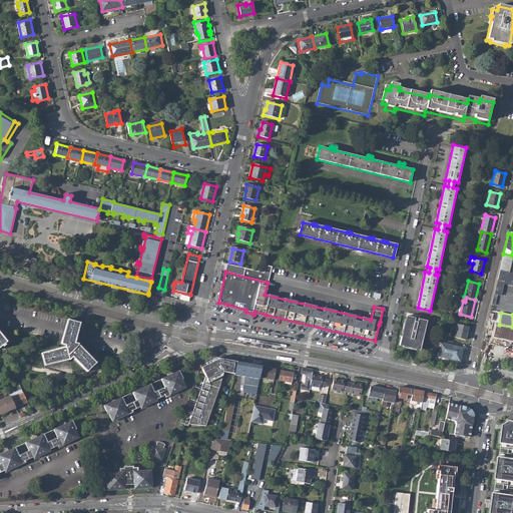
[(400,345),(421,350),(428,320),(407,315),(400,345)]
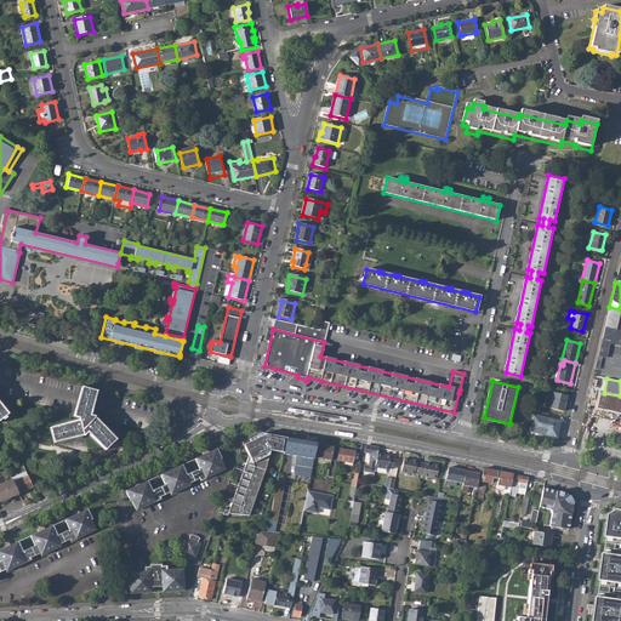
[(97,394),(84,389),(78,420),(74,426),(55,432),(58,444),(85,436),(92,437),(108,453),(117,442),(96,423),(92,419),(97,394)]
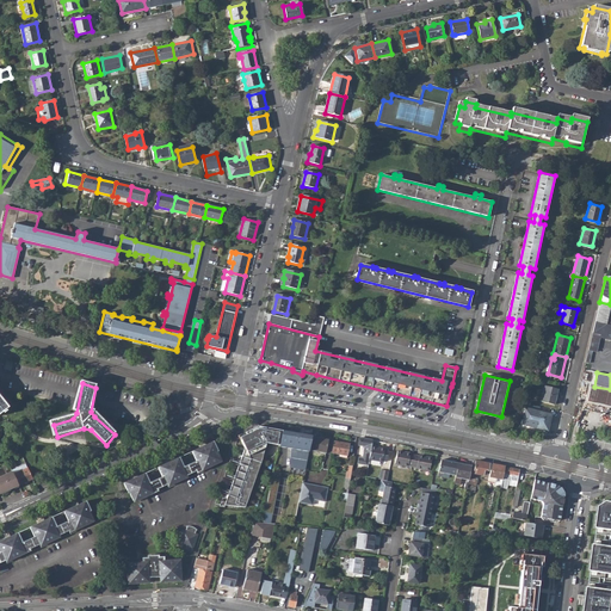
[(542,401),(554,405),(559,388),(545,386),(542,401)]
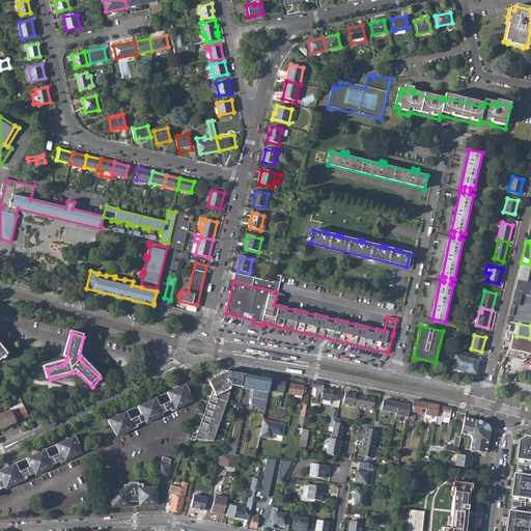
[(479,360),(455,355),(452,368),(476,373),(479,360)]
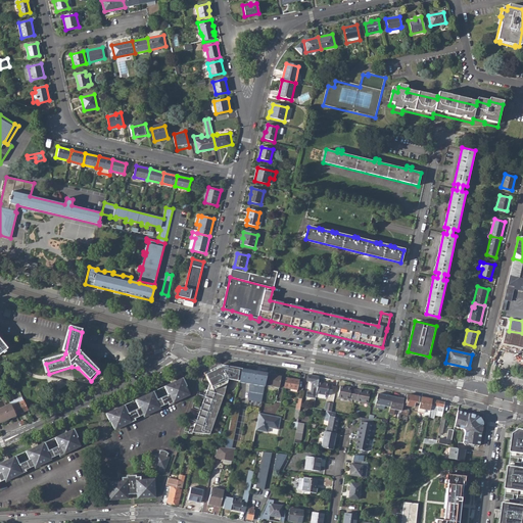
[(205,375),(225,366),(221,365),(204,373),(205,375)]
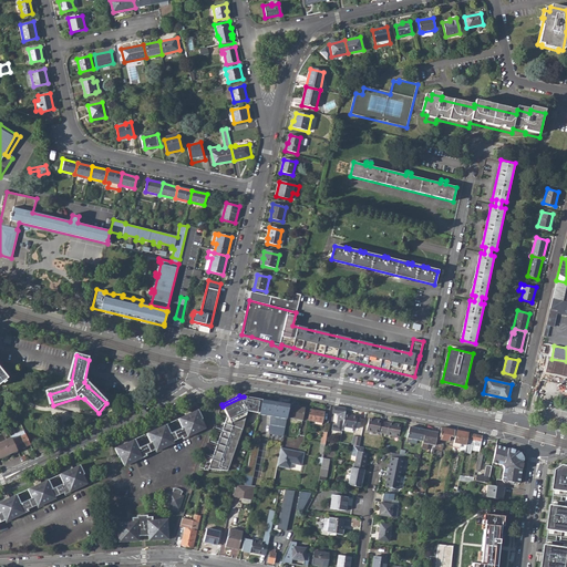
[(259,413),(261,400),(244,397),(223,406),(227,415),(208,468),(227,471),(244,425),(247,411),(259,413)]
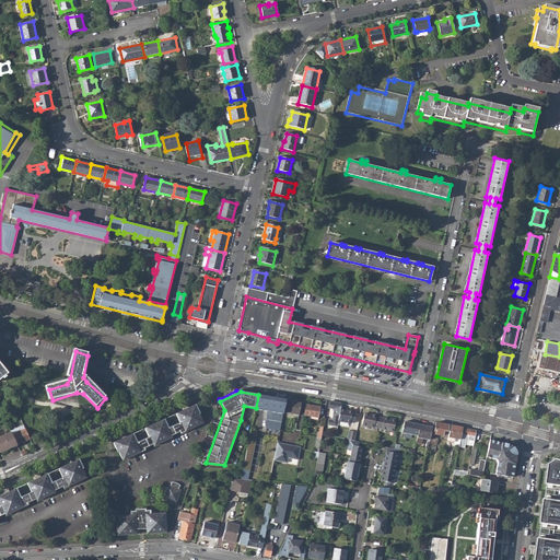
[(283,412),(286,399),(258,395),(256,408),(256,409),(267,411),(266,429),(280,431),(283,412)]
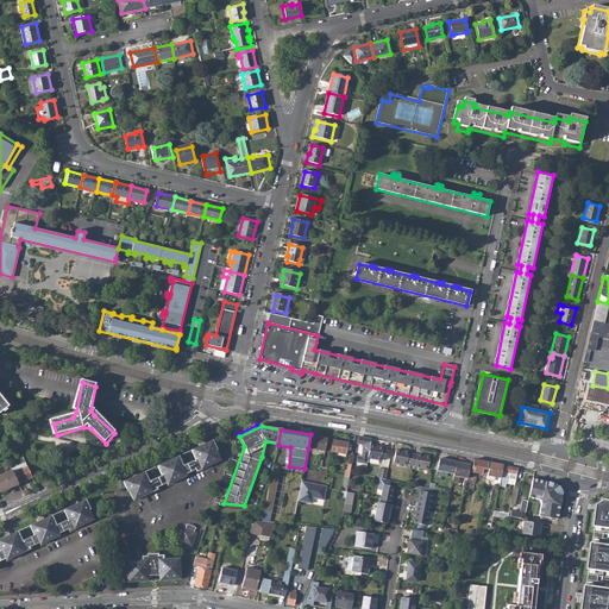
[(325,451),(327,438),(311,434),(308,449),(325,451)]
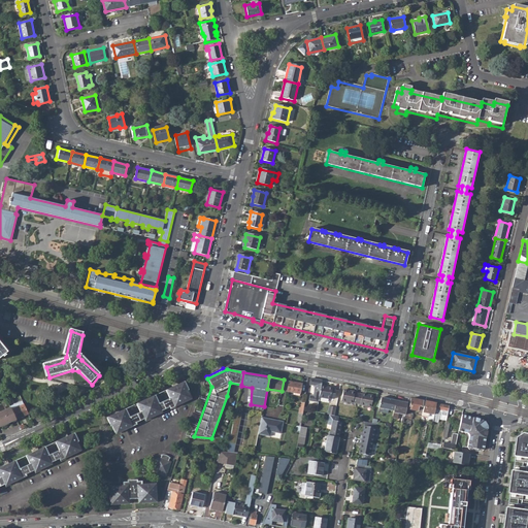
[(315,386),(312,395),(311,395),(309,395),(309,401),(318,402),(319,397),(321,386),(322,380),(311,378),(310,385),(315,386)]
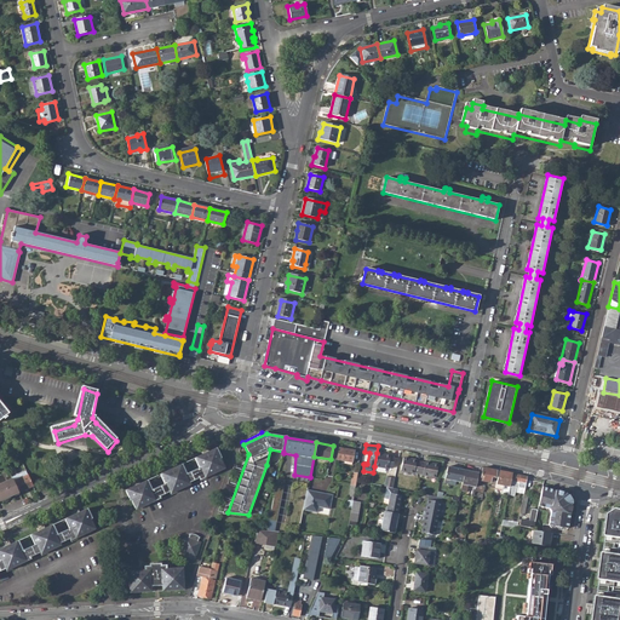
[(355,451),(339,447),(337,459),(345,461),(352,463),(355,451)]
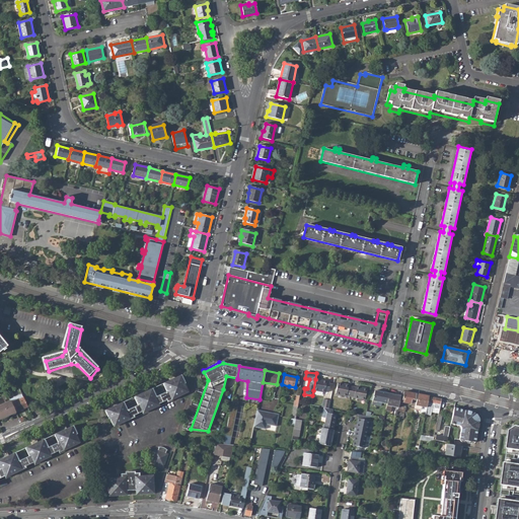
[(143,414),(159,405),(158,403),(167,400),(167,401),(184,394),(183,392),(188,390),(184,383),(186,383),(181,375),(175,378),(169,380),(163,383),(167,391),(156,396),(153,388),(146,391),(141,393),(134,396),(138,404),(128,410),(124,401),(118,404),(112,406),(105,411),(109,419),(114,425),(118,423),(119,425),(135,417),(134,416),(142,412),(143,414)]
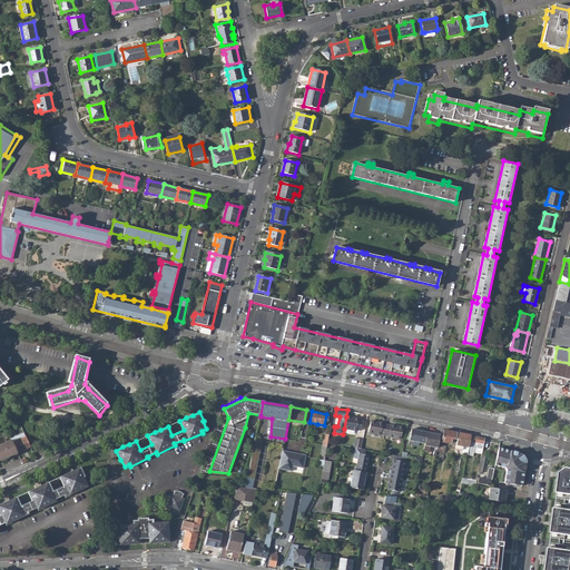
[(359,419),(346,416),(344,429),(356,430),(361,431),(363,420),(359,419)]
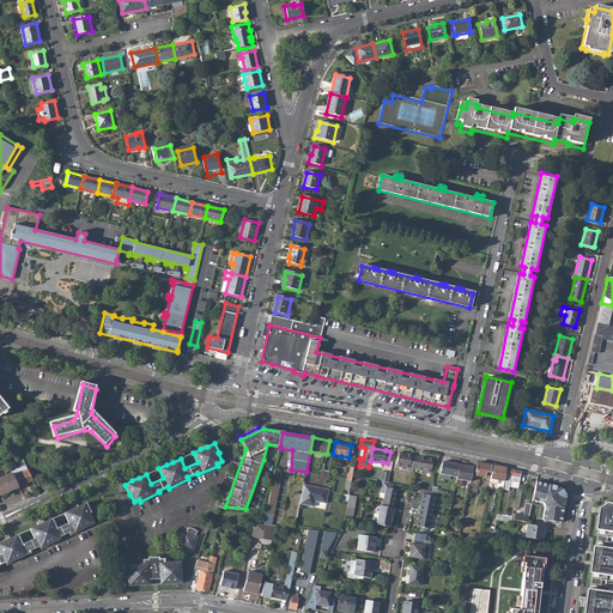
[(396,465),(410,468),(410,467),(414,468),(416,456),(411,455),(412,455),(399,453),(396,465)]
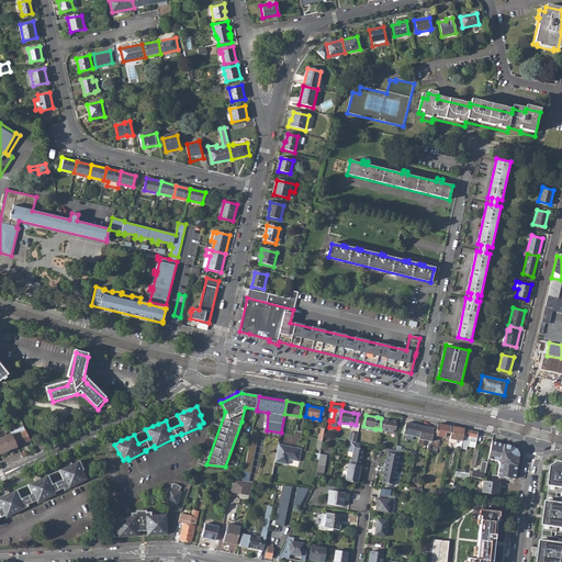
[(383,430),(395,433),(397,422),(385,418),(385,419),(381,418),(380,429),(383,429),(383,430)]
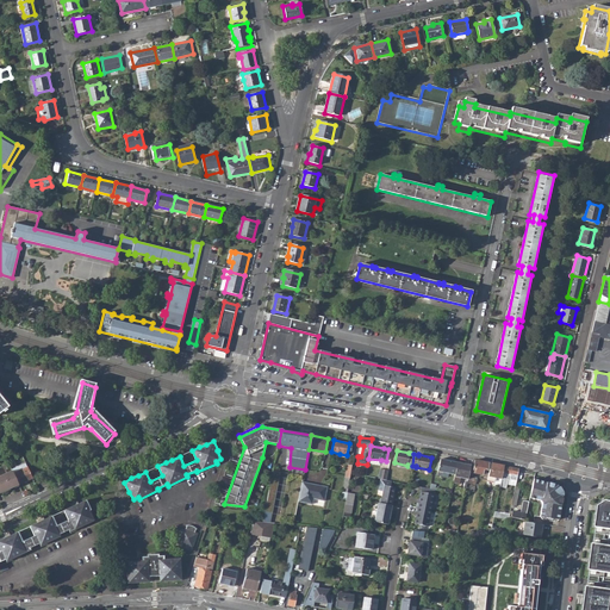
[(439,471),(455,474),(458,462),(440,459),(440,461),(439,466),(439,471)]
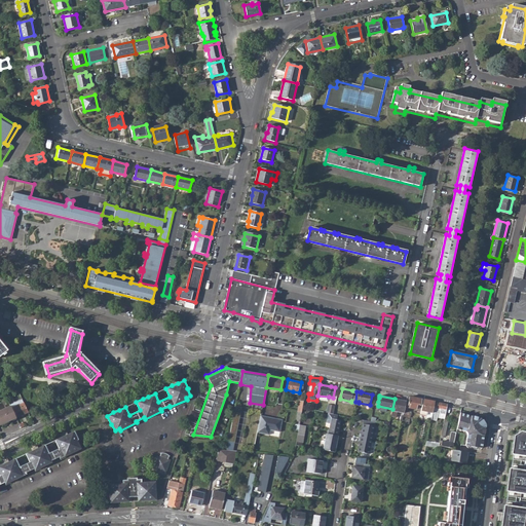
[(416,409),(417,405),(420,405),(421,399),(407,396),(406,401),(405,407),(416,409)]
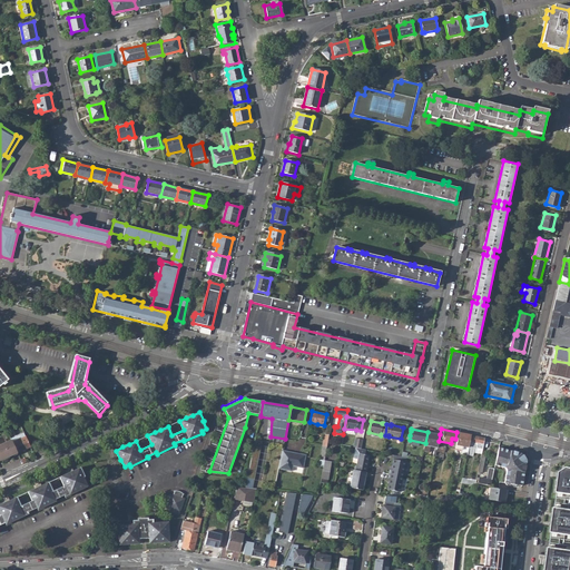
[(0,461),(18,453),(13,443),(11,439),(8,432),(0,435),(0,461)]
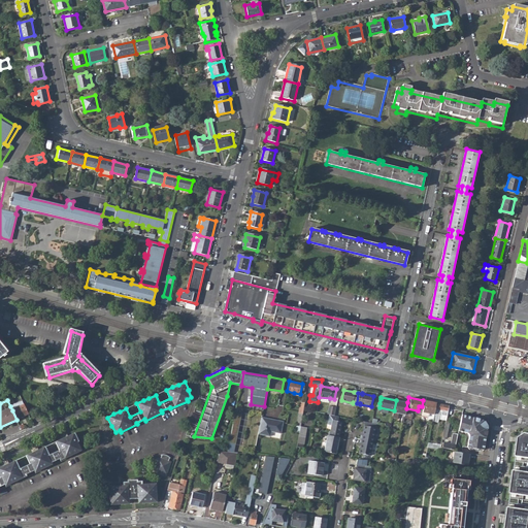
[(407,402),(396,400),(394,410),(392,418),(398,419),(399,414),(405,415),(405,413),(406,408),(407,402)]
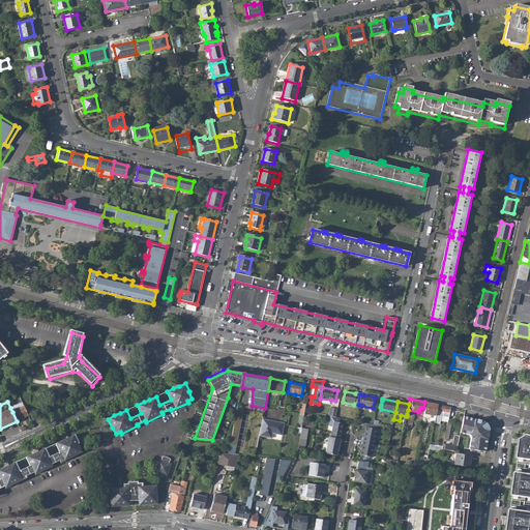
[(12,412),(25,407),(23,403),(10,408),(12,412)]
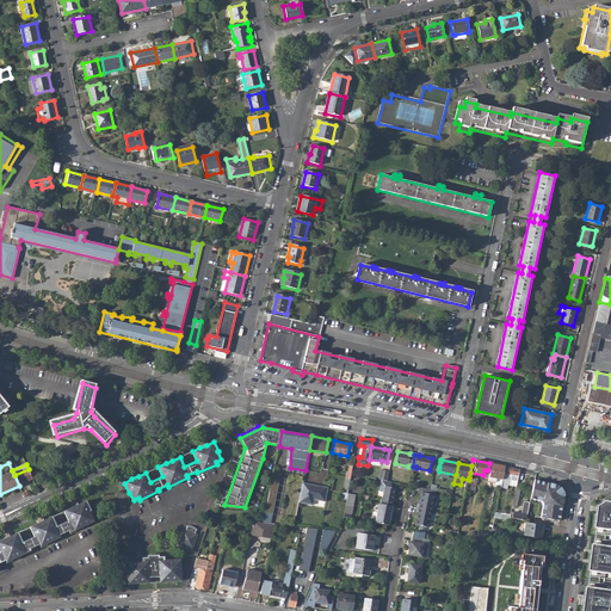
[(503,479),(504,473),(505,467),(492,464),(488,481),(492,481),(495,482),(501,483),(503,479)]
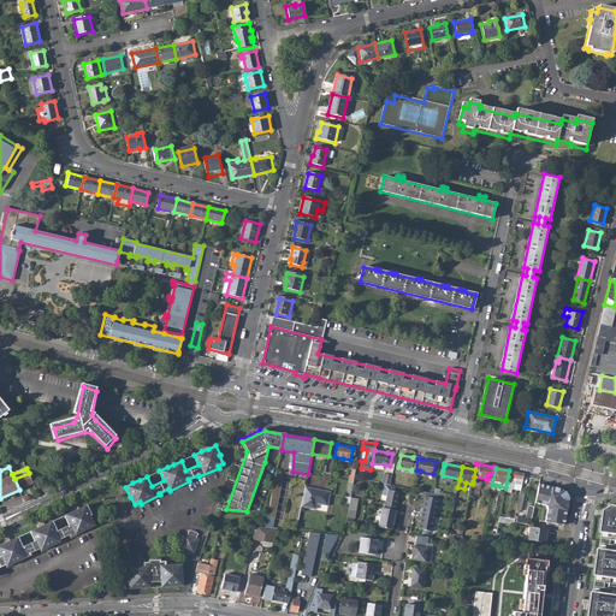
[(514,484),(521,485),(523,473),(511,471),(510,477),(508,477),(507,483),(505,487),(505,491),(511,492),(511,489),(514,484)]
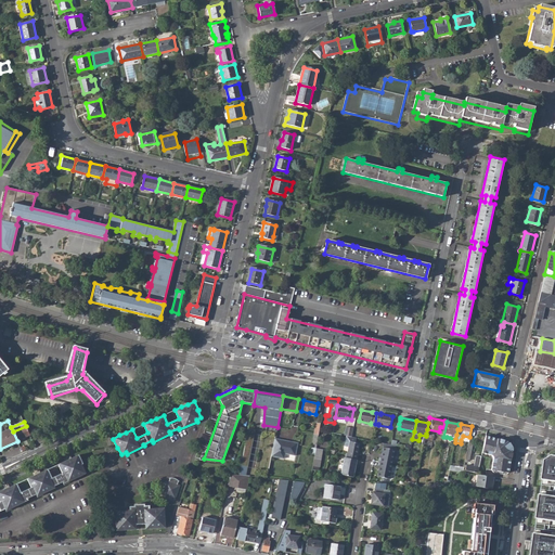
[(17,441),(30,436),(26,426),(13,431),(17,441)]
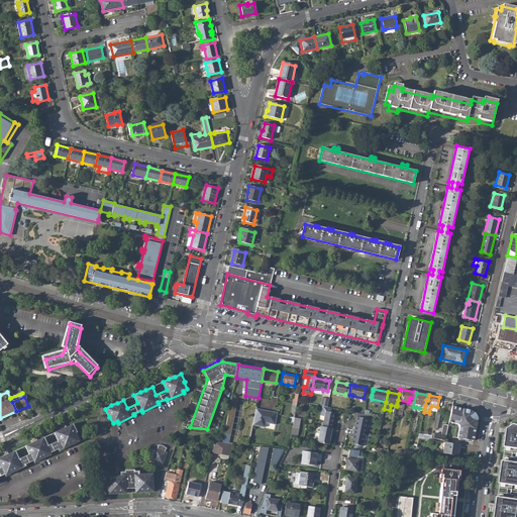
[(327,407),(329,399),(322,398),(321,406),(322,406),(327,407)]
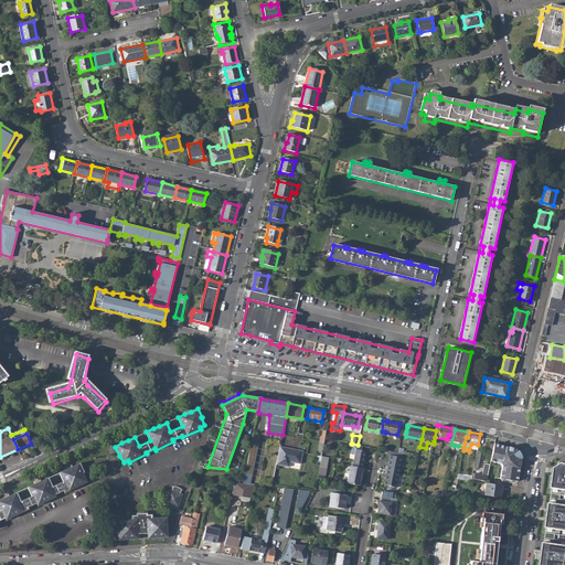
[(351,466),(363,468),(366,451),(362,450),(363,446),(358,445),(352,444),(350,455),(354,455),(353,461),(352,461),(351,466)]
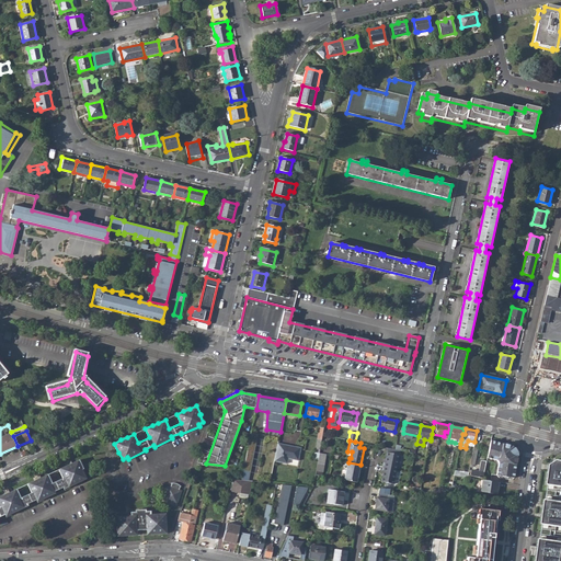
[(513,446),(491,441),(488,458),(497,459),(499,464),(496,476),(514,478),(518,455),(516,451),(513,454),(512,450),(514,449),(513,446)]
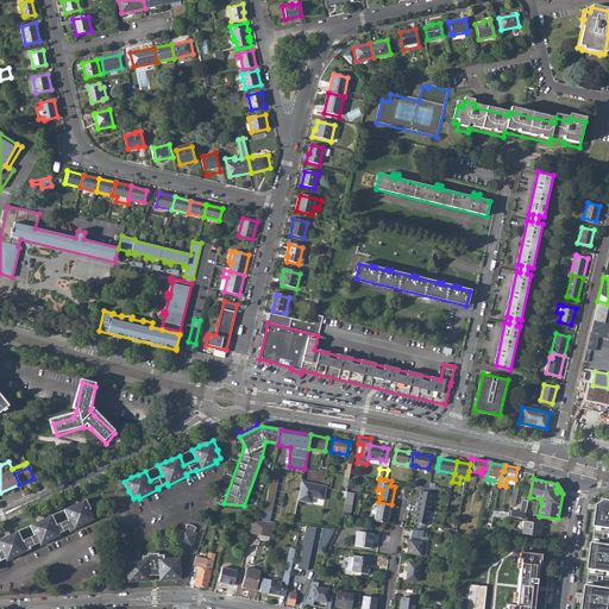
[(327,487),(302,482),(297,501),(312,503),(313,497),(324,500),(327,487)]
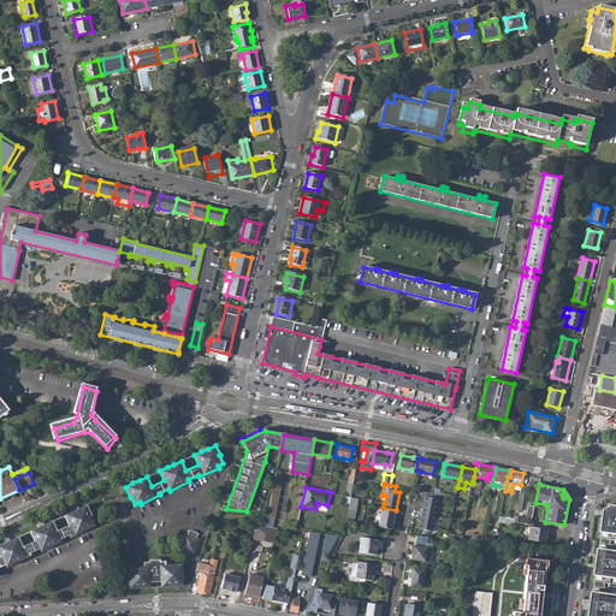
[(426,492),(425,496),(422,508),(421,508),(420,513),(421,513),(436,515),(439,495),(426,492)]
